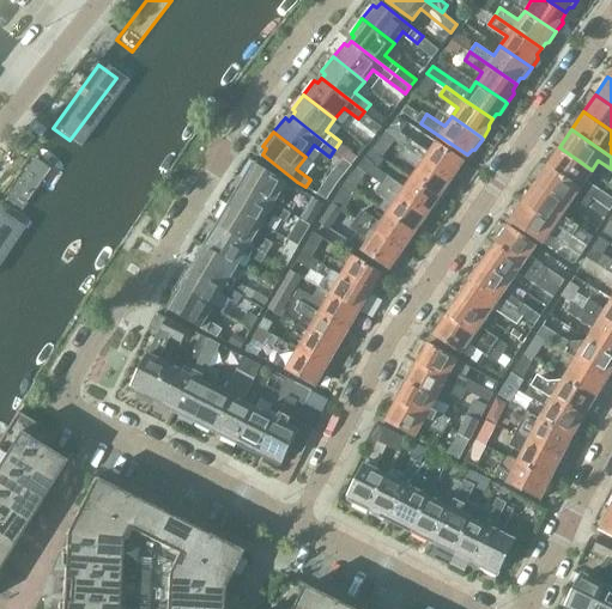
[(405,146),(452,178),(455,172),(459,172),(464,165),(462,163),(465,159),(435,140),(429,150),(411,138),(405,146)]
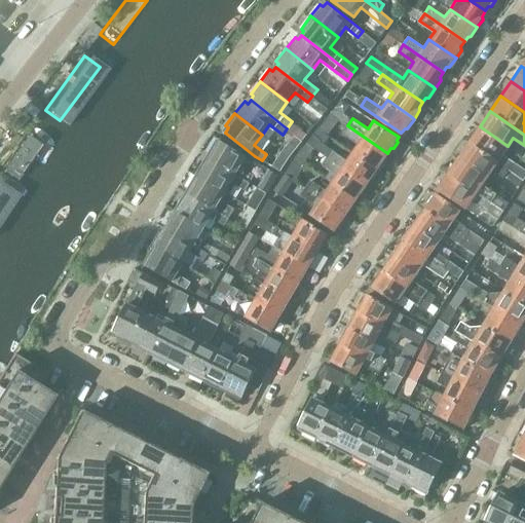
[(352,151),(377,169),(379,170),(385,161),(384,158),(387,153),(347,125),(342,133),(358,143),(352,151)]
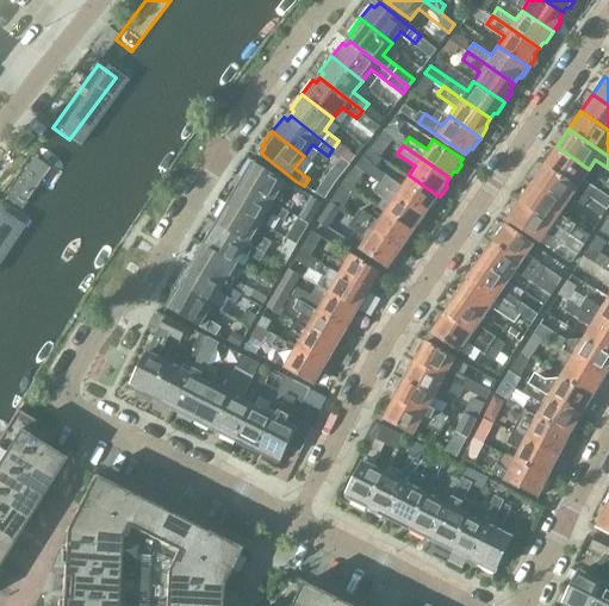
[(557,147),(544,164),(589,195),(595,187),(583,179),(589,169),(557,147)]
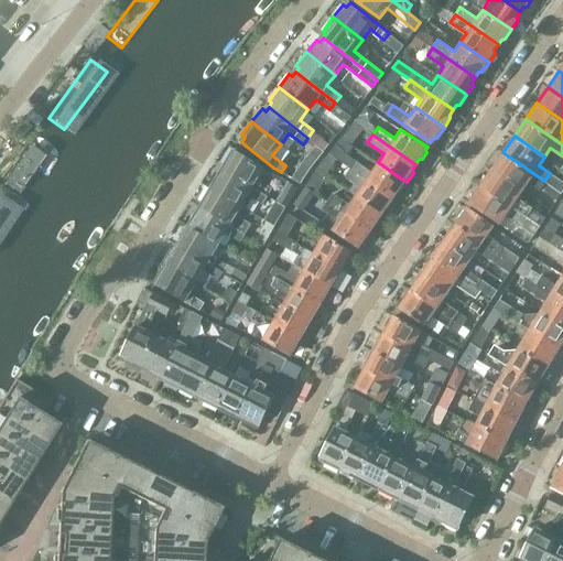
[(44,157),(29,146),(0,186),(0,190),(13,200),(44,157)]
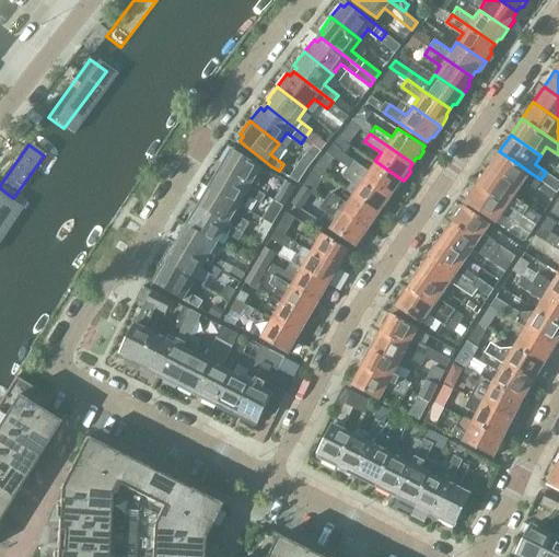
[(224,164),(222,167),(265,193),(269,185),(255,176),(261,165),(233,148),(231,148),(222,162),(224,164)]
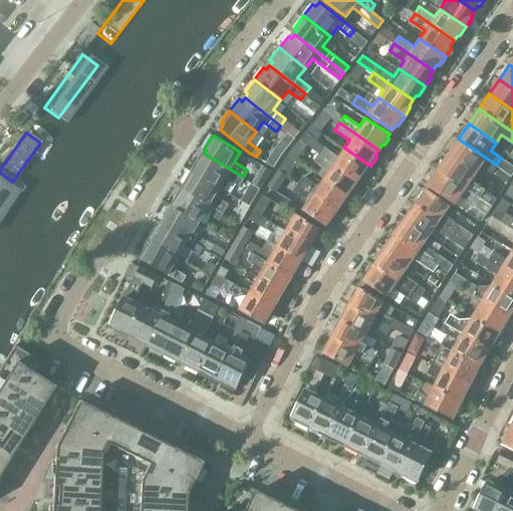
[(458,139),(448,154),(476,173),(481,165),(491,172),(496,165),(458,139)]
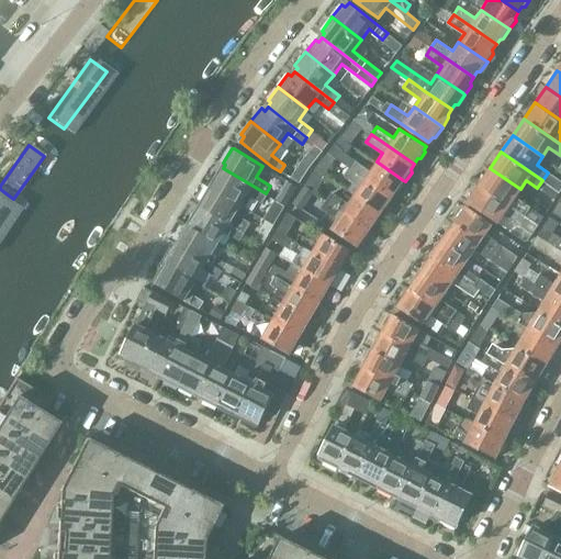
[(354,159),(349,167),(392,196),(394,191),(399,191),(405,181),(403,180),(377,161),(370,170),(354,159)]
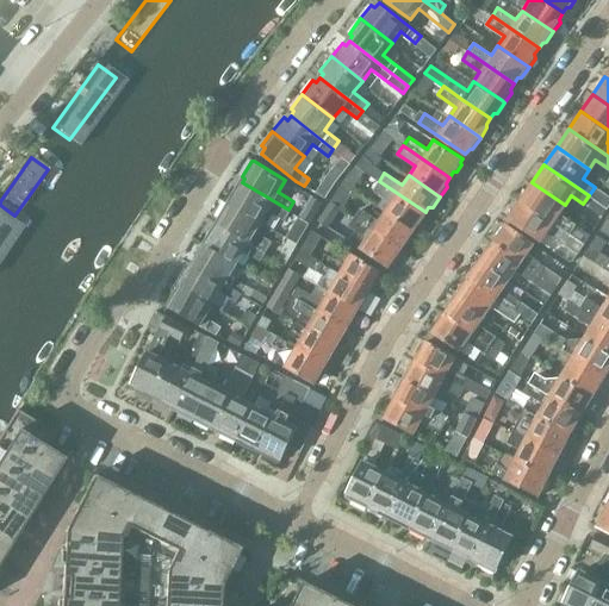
[(384,211),(412,230),(415,232),(422,223),(421,218),(426,212),(379,181),(373,188),(391,201),(384,211)]
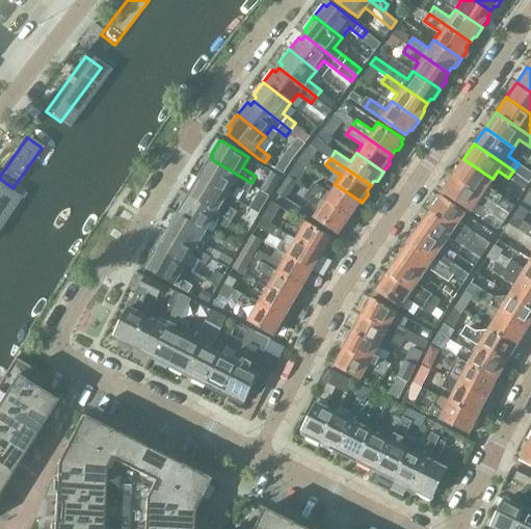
[(206,163),(197,176),(227,193),(233,182),(247,190),(251,183),(211,159),(208,164),(206,163)]
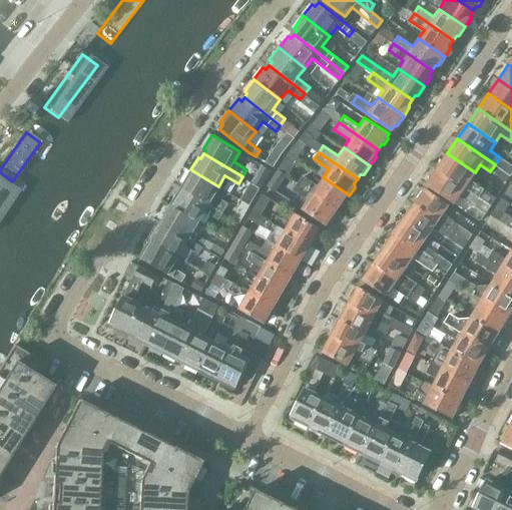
[(447,153),(437,168),(475,194),(480,187),(469,179),(475,172),(447,153)]
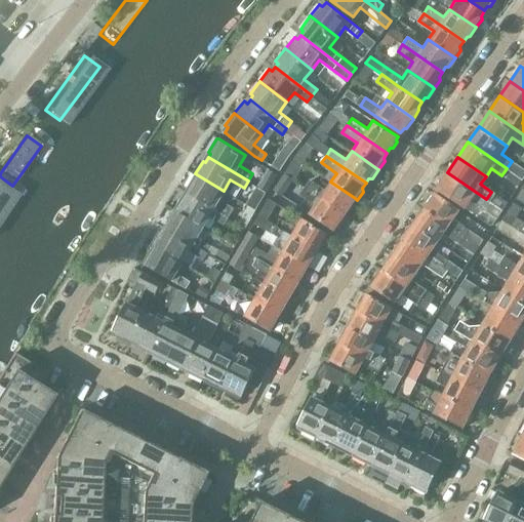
[(447,172),(436,188),(465,207),(471,199),(481,206),(486,199),(447,172)]
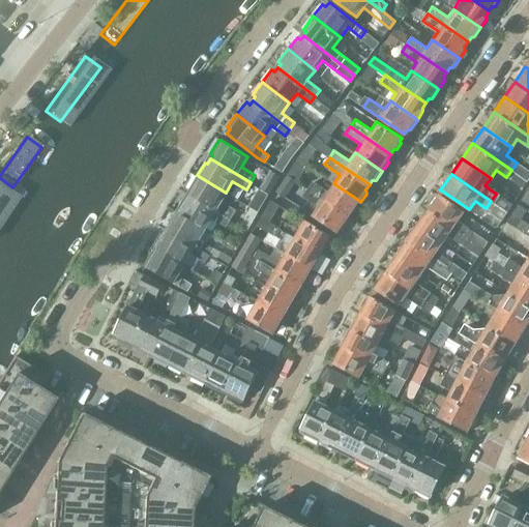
[(197,175),(188,189),(190,192),(189,195),(229,218),(234,211),(219,203),(226,193),(197,175)]
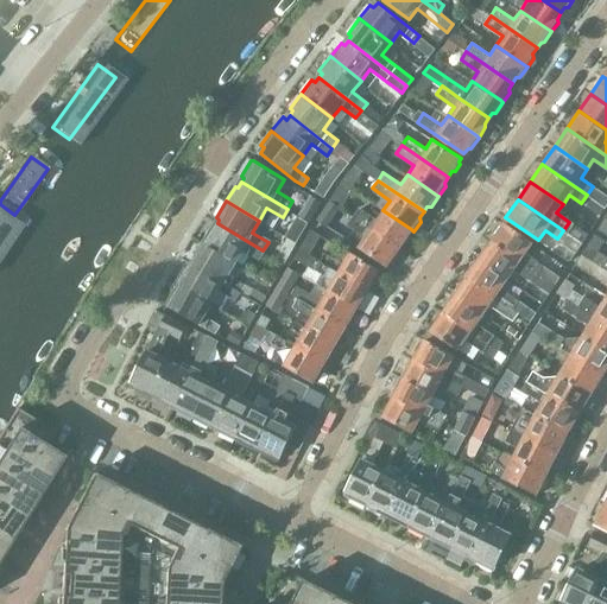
[(359,207),(353,215),(399,247),(403,242),(408,241),(413,231),(383,210),(377,220),(359,207)]
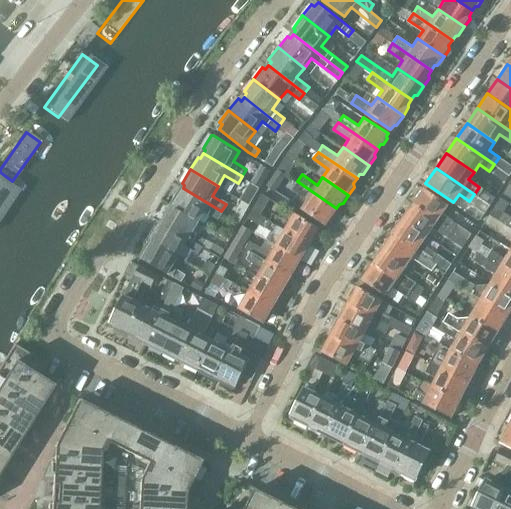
[(336,208),(312,191),(297,181),(292,188),(298,192),(292,200),(301,207),(326,223),(329,222),(334,216),(333,212),(336,208)]
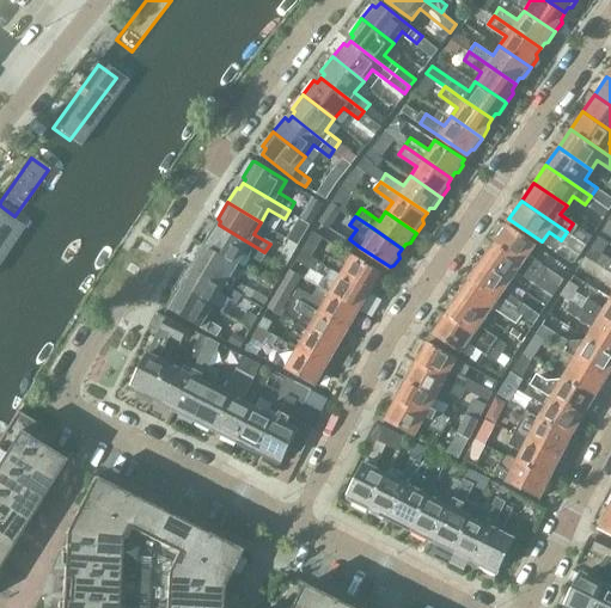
[(498,237),(494,243),(541,275),(547,266),(529,253),(536,244),(506,223),(505,227),(502,227),(496,233),(498,237)]
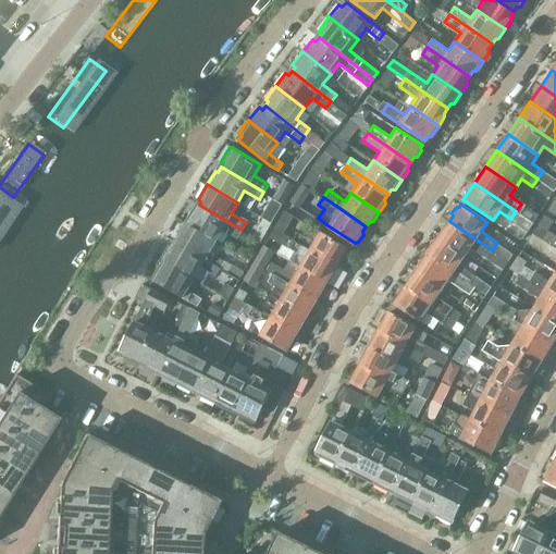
[(193,208),(185,222),(215,239),(222,229),(236,237),(241,230),(199,205),(196,210),(193,208)]
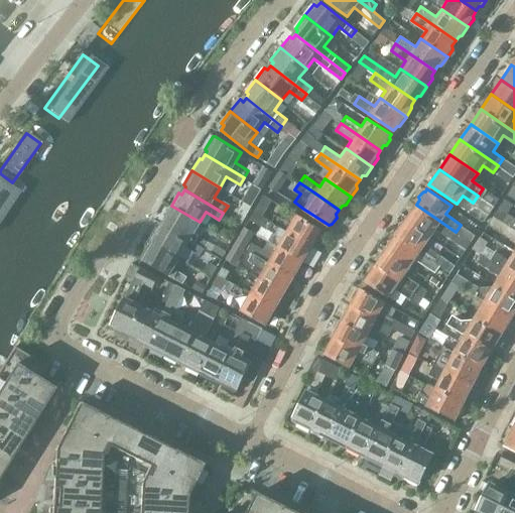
[(409,211),(404,218),(406,219),(430,236),(435,228),(451,238),(456,232),(416,205),(412,210),(409,211)]
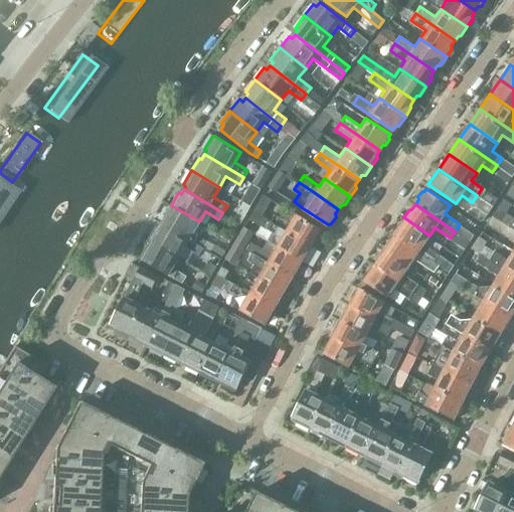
[(171,205),(163,219),(165,220),(163,223),(202,246),(206,240),(193,232),(199,221),(171,205)]
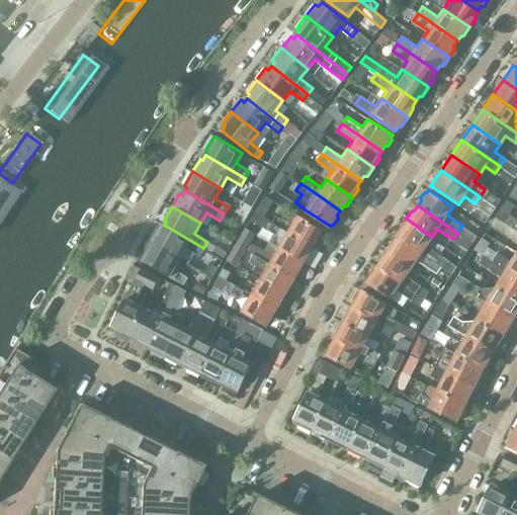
[(276,215),(272,222),(314,246),(316,241),(319,241),(323,234),(322,231),(323,230),(297,215),(291,224),(276,215)]
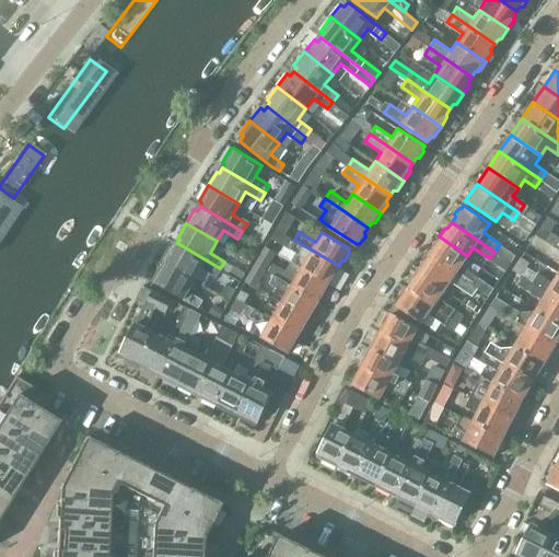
[(467,256),(441,238),(439,236),(432,246),(432,250),(429,254),(472,283),(477,276),(461,265),(467,256)]
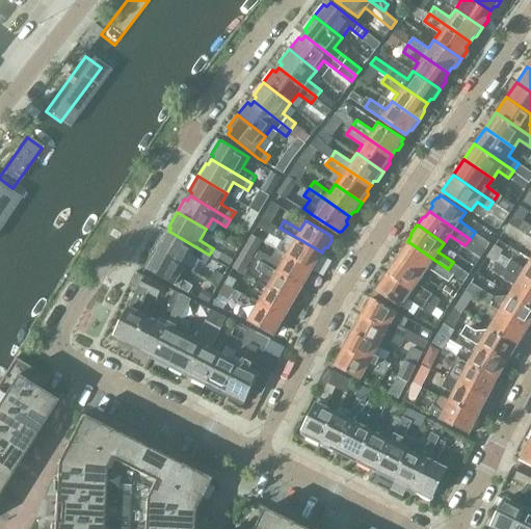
[(286,253),(314,270),(320,261),(319,257),(322,253),(280,228),(274,235),(291,244),(286,253)]
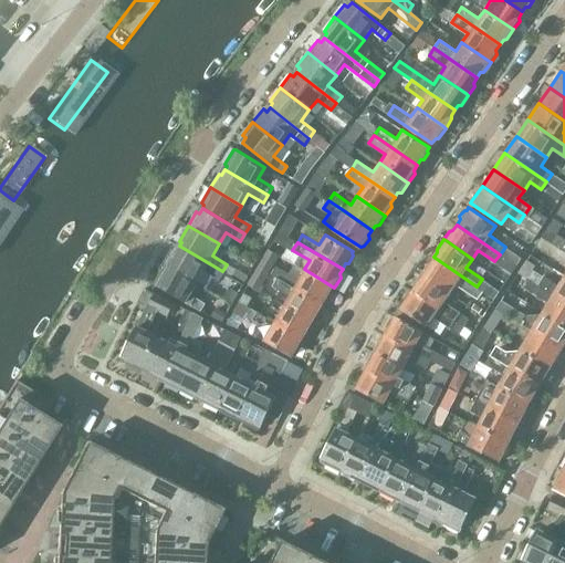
[(174,250),(165,263),(197,282),(203,270),(218,279),(222,271),(179,246),(176,251),(174,250)]
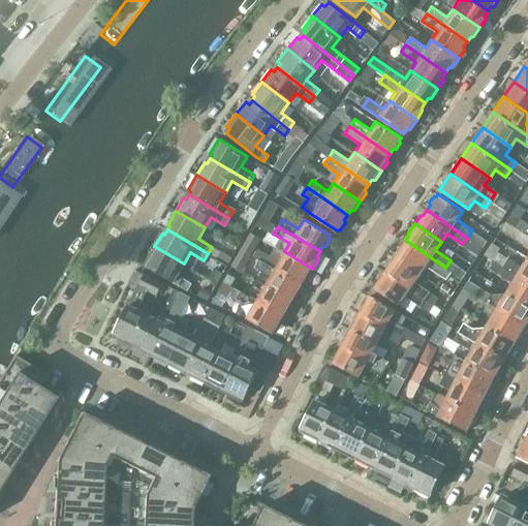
[(399,247),(394,254),(395,255),(420,273),(426,265),(441,275),(445,268),(405,240),(401,247),(399,247)]
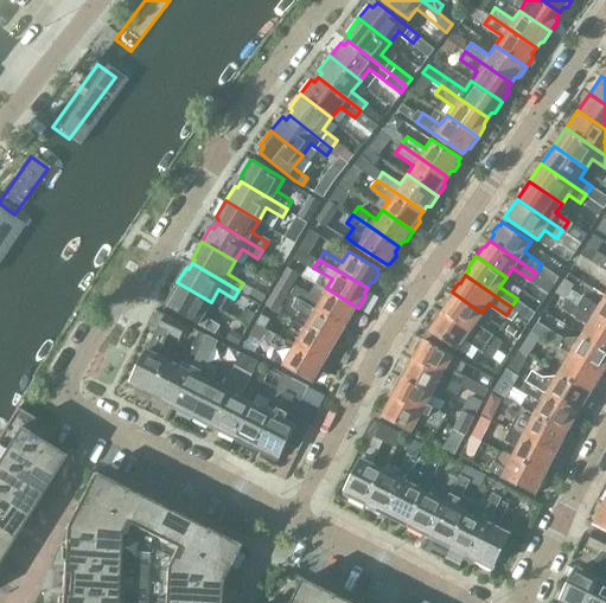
[(211,302),(177,282),(167,299),(171,300),(167,305),(198,322),(215,332),(219,324),(203,314),(211,302)]
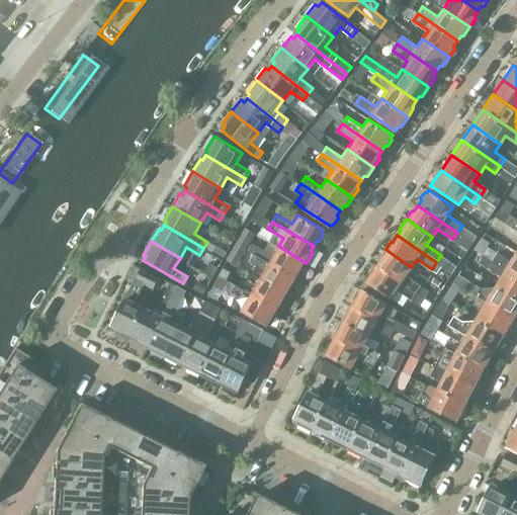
[(278,246),(273,255),(258,246),(253,253),(294,277),(297,272),(300,271),(306,263),(278,246)]
